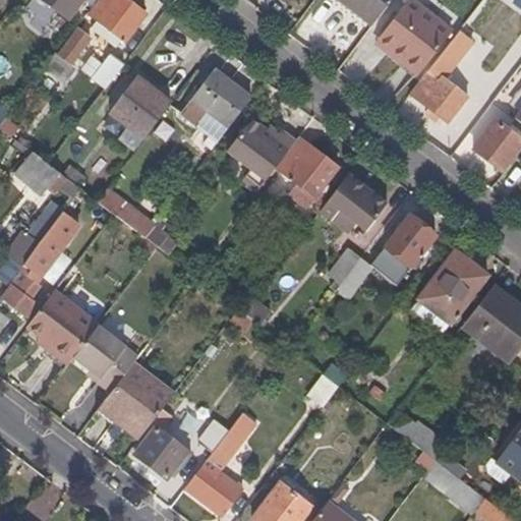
[(63,0),(77,10),(84,0),(63,0)]
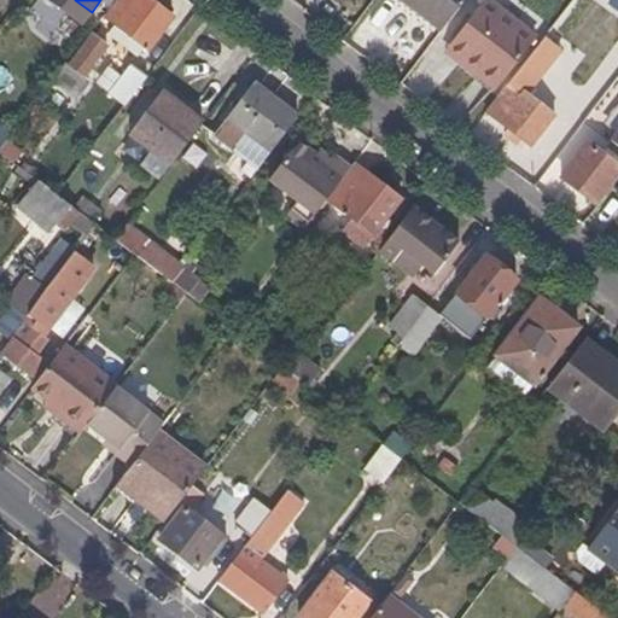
[(145,54),(170,21),(169,18),(162,13),(147,3),(144,0),(120,0),(104,23),(114,30),(123,39),(143,53),(145,54)]
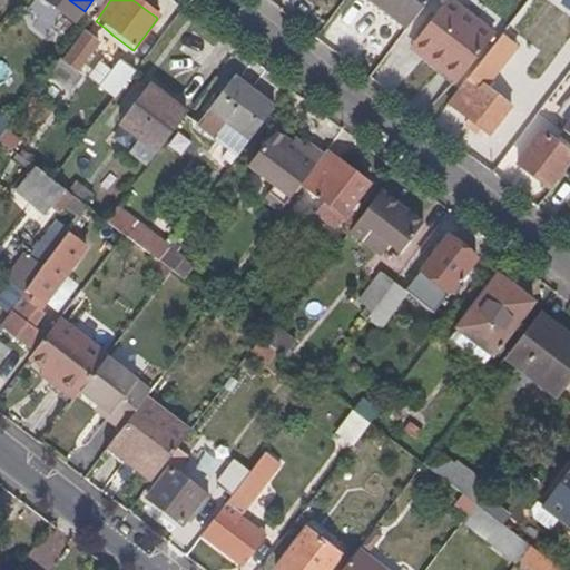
[(371,0),(409,28),(430,0),(371,0)]
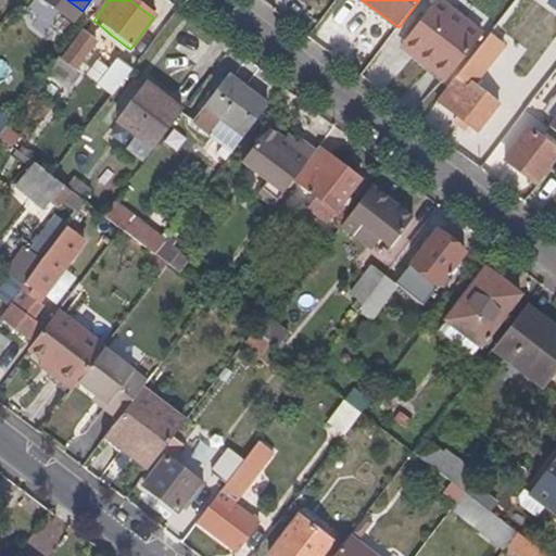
[(447,79),(482,34),(438,0),(433,0),(404,39),(418,50),(415,54),(447,79)]
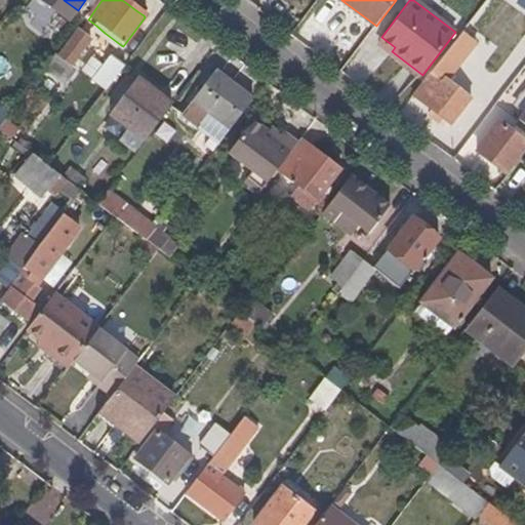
[(105,33),(96,26),(92,31),(102,37),(105,33)]
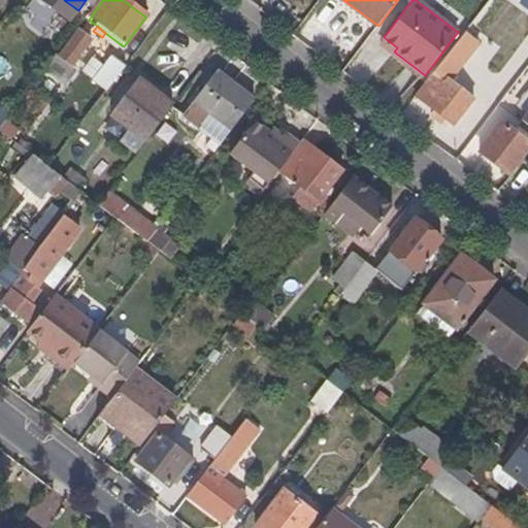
[(471,35),(474,29),(469,26),(465,31),(471,35)]
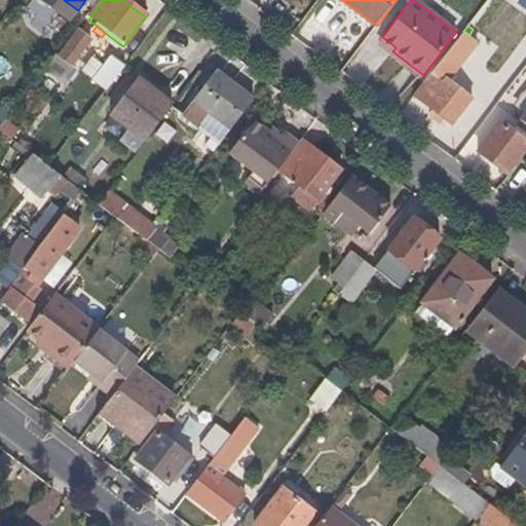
[(71,68),(91,41),(87,39),(90,34),(81,27),(59,58),(71,68)]
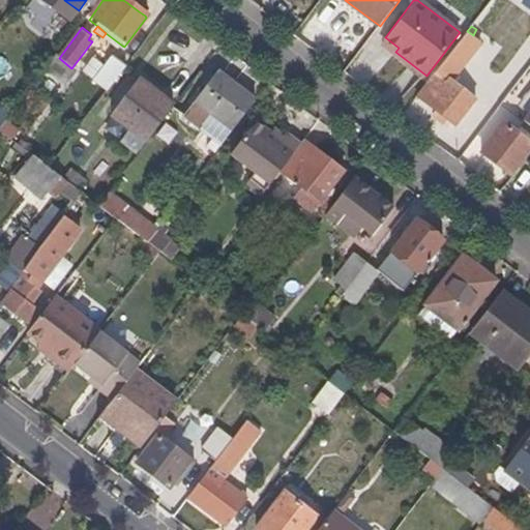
[(465,60),(479,41),(478,39),(473,35),(467,31),(452,51),(465,60)]
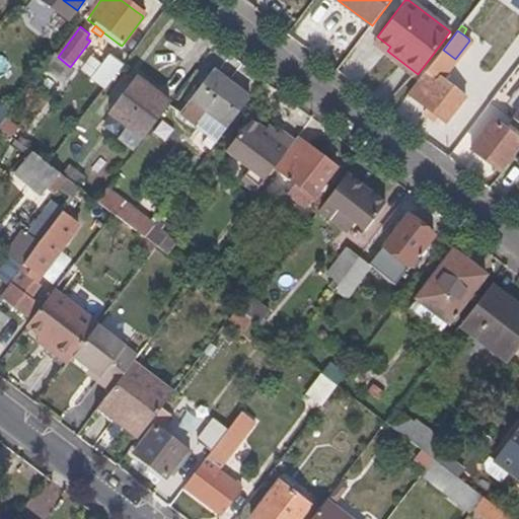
[(390,47),(377,36),(374,42),(387,51),(390,47)]
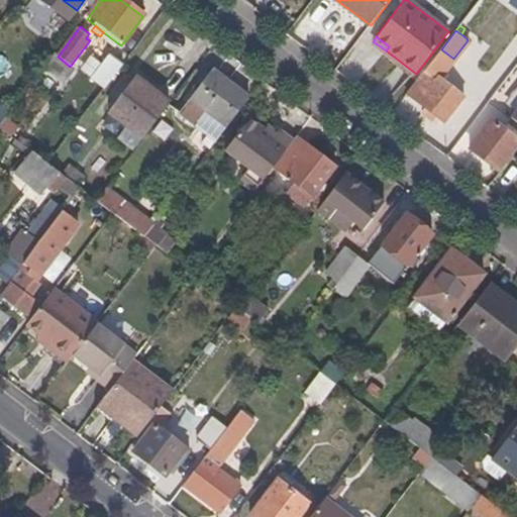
[(444,74),(454,60),(453,59),(441,49),(408,94),(428,109),(437,116),(443,120),(444,122),(446,122),(448,119),(464,96),(462,94),(441,79),(444,74)]
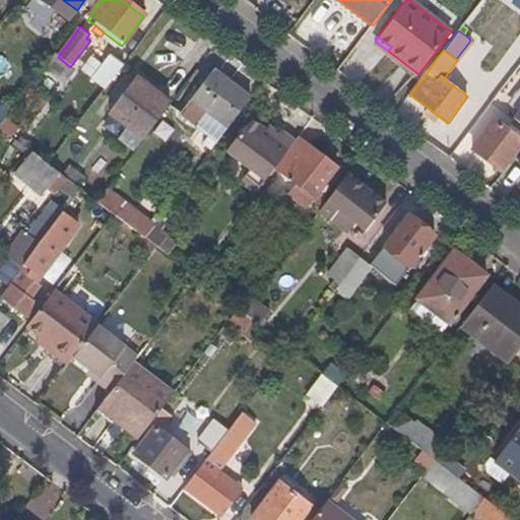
[(64,82),(74,70),(70,67),(58,57),(56,56),(46,69),(64,82)]
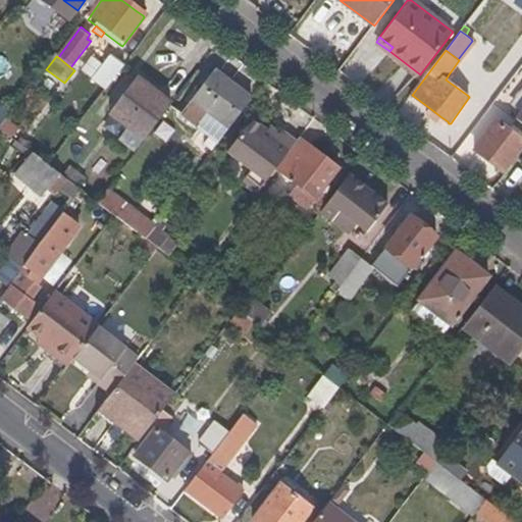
[(108,88),(124,64),(112,56),(96,77),(108,88)]
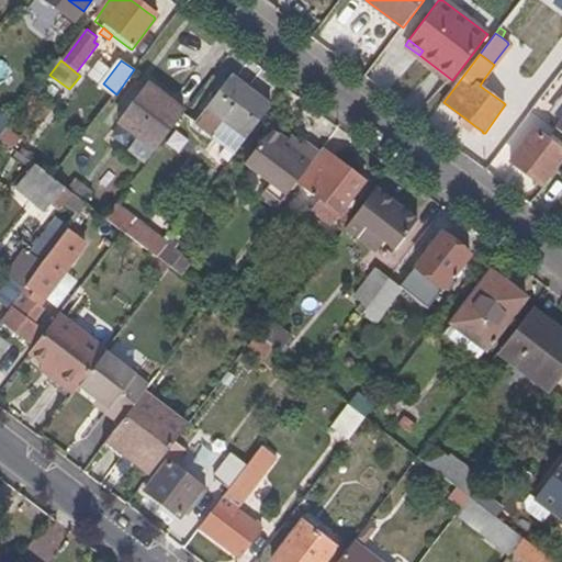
[(236,155),(271,108),(233,79),(231,79),(228,81),(195,125),(236,155)]
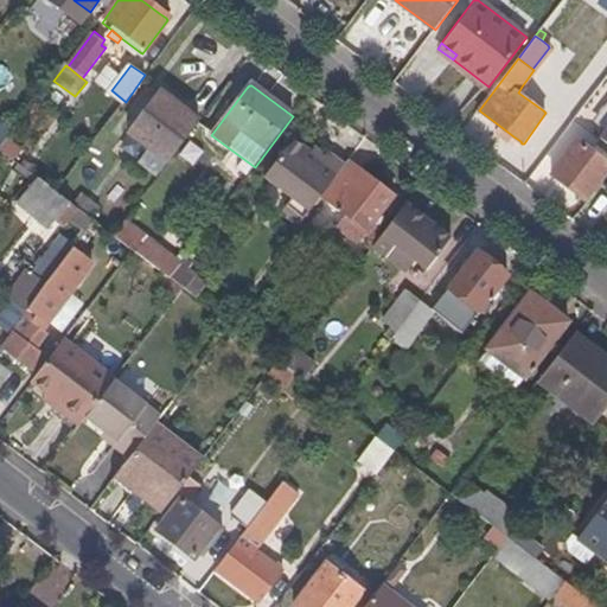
[(168,163),(199,122),(158,93),(128,133),(168,163)]
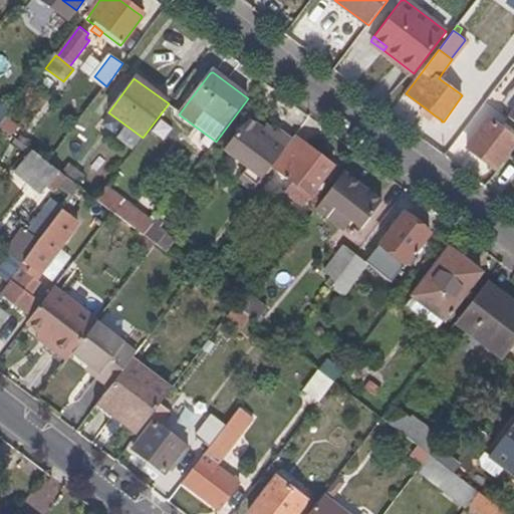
[(0,126),(9,114),(0,107),(0,126)]
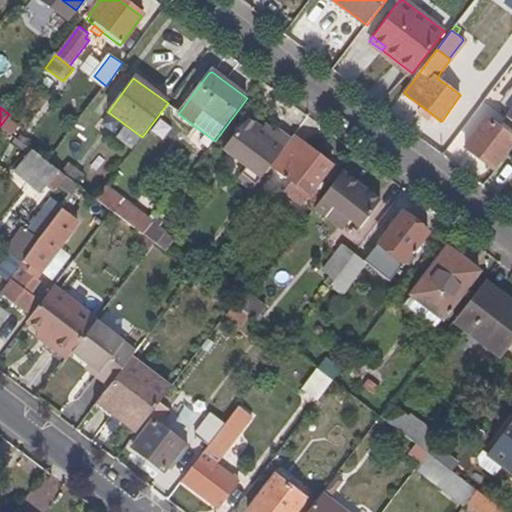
[(433,115),(424,108),(421,112),(422,114),(429,119),(430,118),(433,115)]
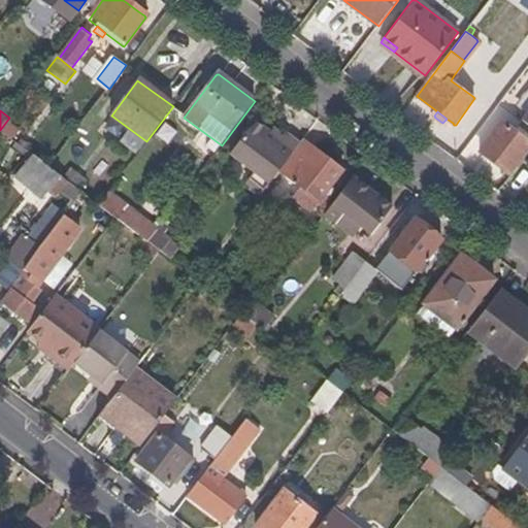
[(508,174),(527,146),(527,141),(503,124),(481,153),(508,174)]
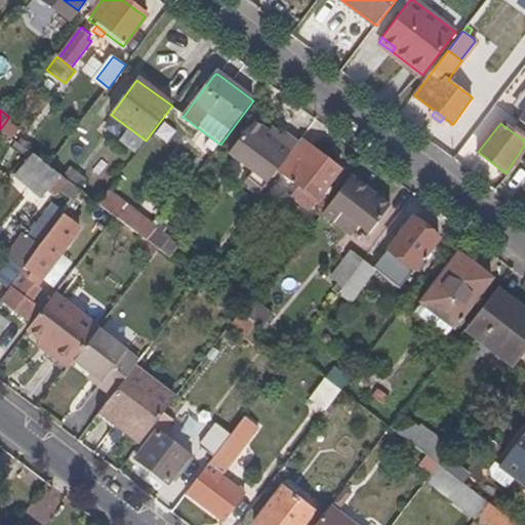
[(278,171),(296,145),(285,136),(281,133),(280,135),(276,140),(266,134),(251,124),(227,157),(249,174),(243,185),(258,195),(278,171)]
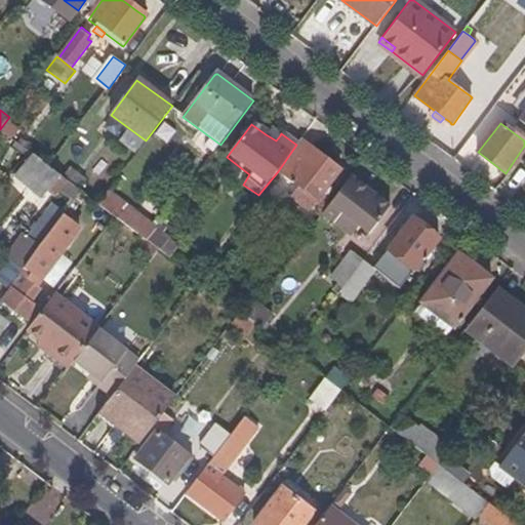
[(0,145),(7,151),(14,142),(0,129),(0,145)]
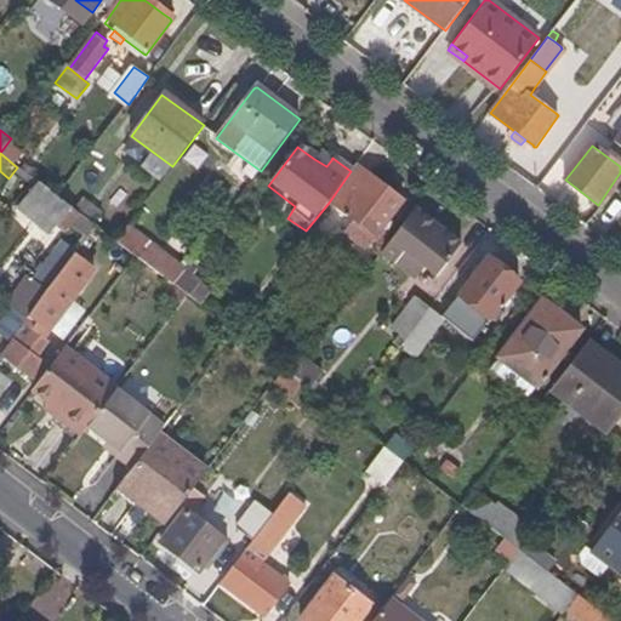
[(331,160),(319,153),(314,159),(326,166),(331,160)]
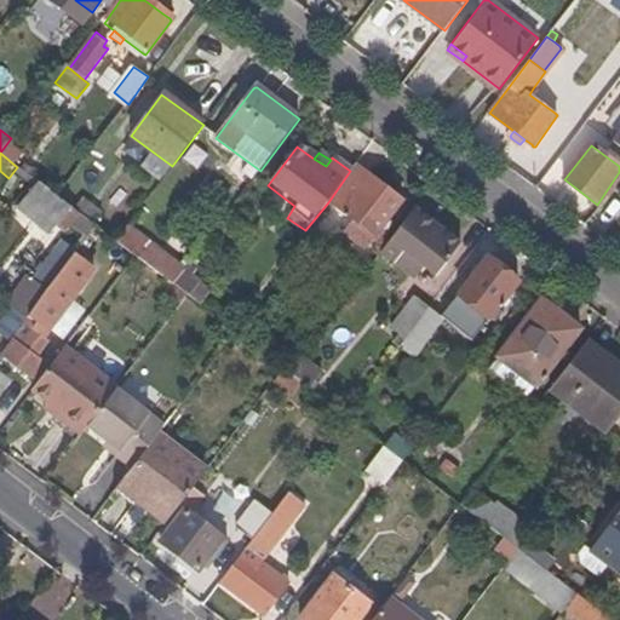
[(333,207),(359,173),(352,168),(350,171),(328,202),(329,205),(333,207)]
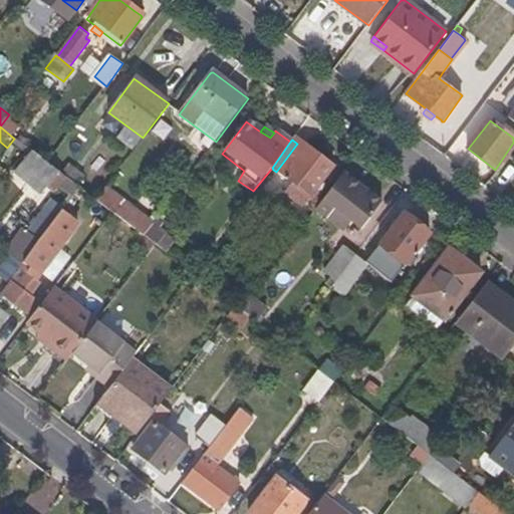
[(284,176),(305,150),(297,144),(276,172),(284,177),(284,176)]
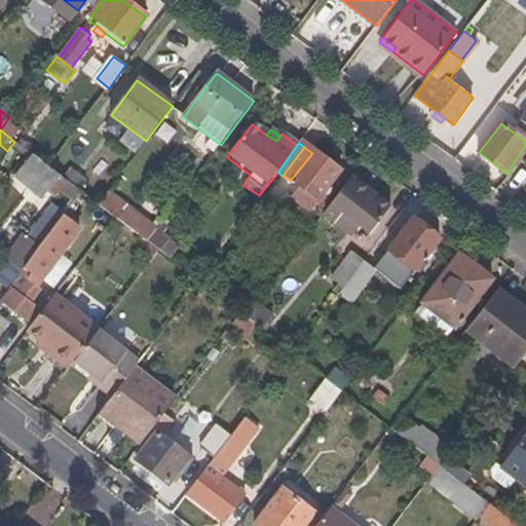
[(324,194),(337,177),(340,174),(340,172),(338,171),(329,163),(316,154),(314,152),(312,153),(291,180),(307,194),(317,202),(320,200),(324,194)]
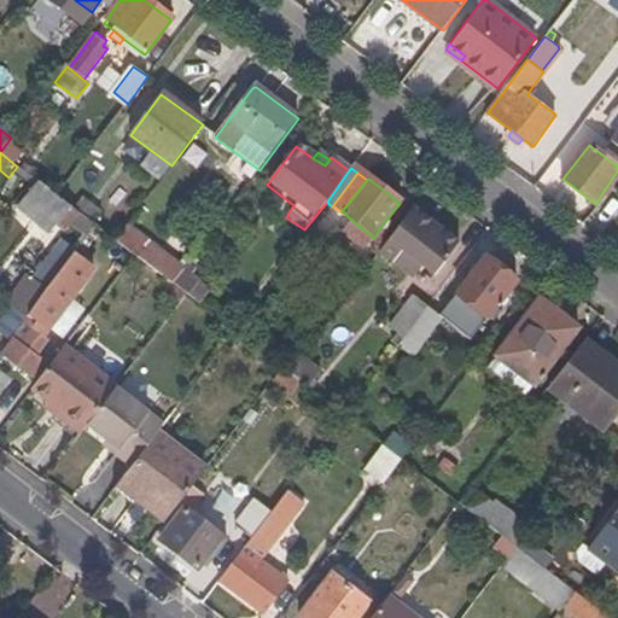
[(46,203),(53,193),(40,182),(33,193),(46,203)]
